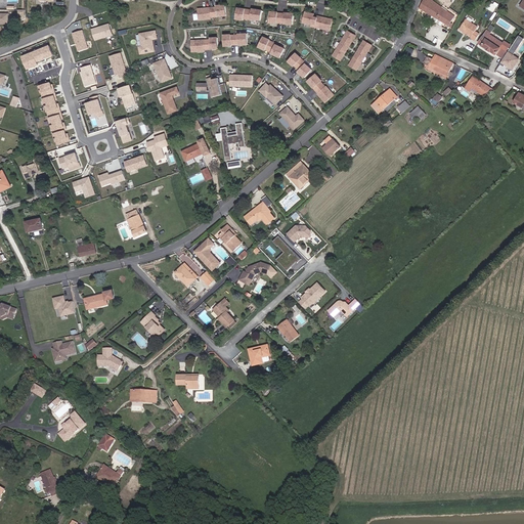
[(450,23),(455,16),(432,0),(424,0),(420,8),(433,16),(444,23),(449,26),(450,23)]
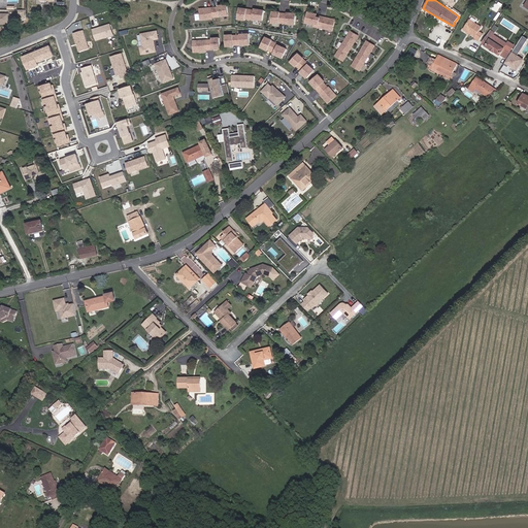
[(497,12),(500,6),(498,5),(493,2),(490,7),(497,12)]
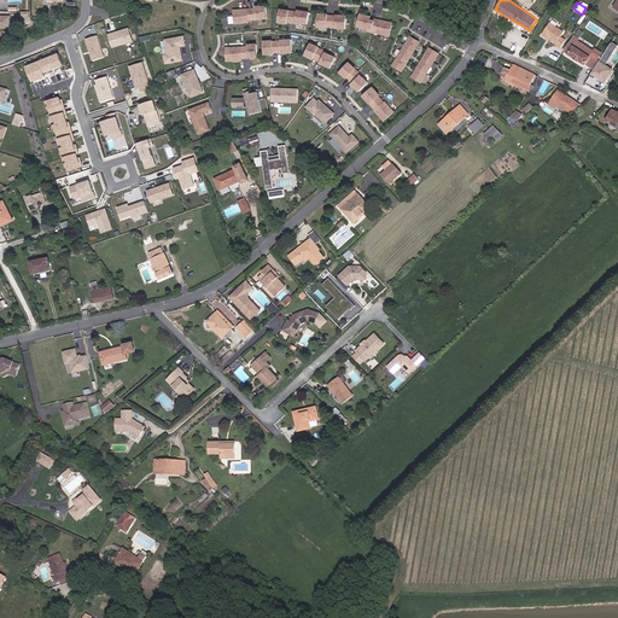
[(268,19),(267,6),(256,7),(257,9),(234,11),(235,24),(249,23),(249,21),(268,19)]
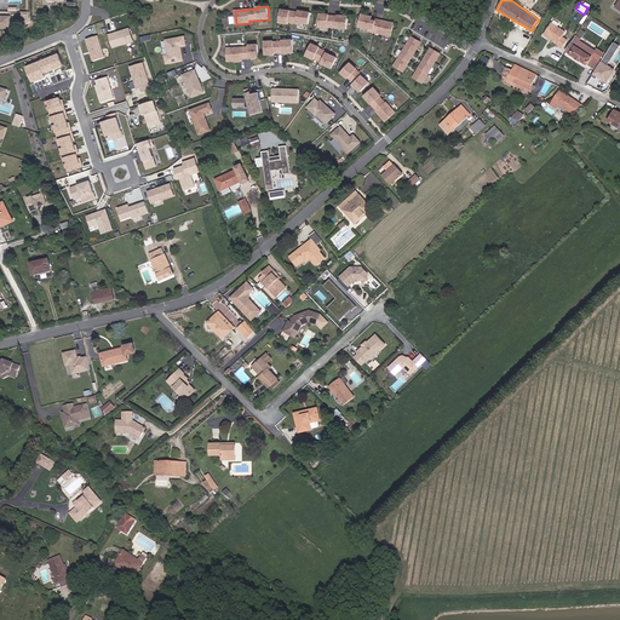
[(309,24),(310,13),(299,11),(299,12),(282,10),(280,23),(288,24),(288,22),(298,23),(298,22),(309,24)]
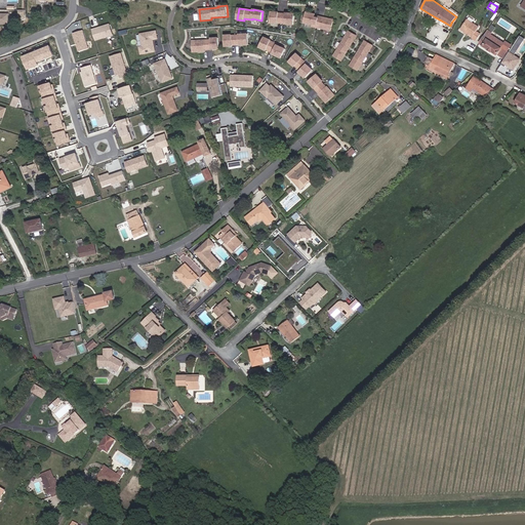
[(293,25),(294,14),(286,13),(286,14),(279,13),(279,12),(272,12),(271,23),(278,24),(278,23),(285,24),(293,25)]
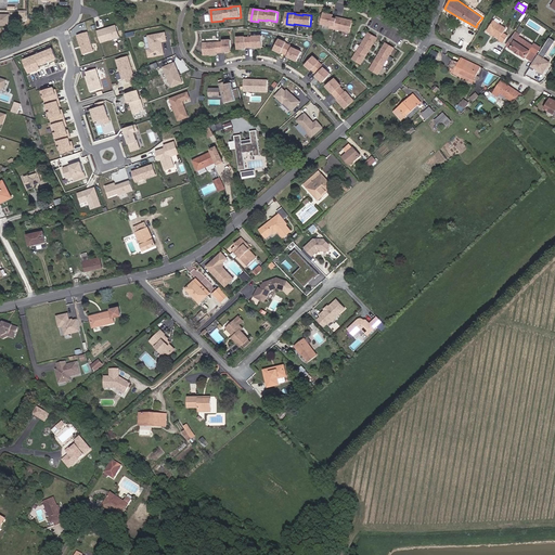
[(350,33),(352,21),(340,18),(340,20),(333,18),(334,15),(324,13),(322,24),(331,26),(331,28),(350,33)]
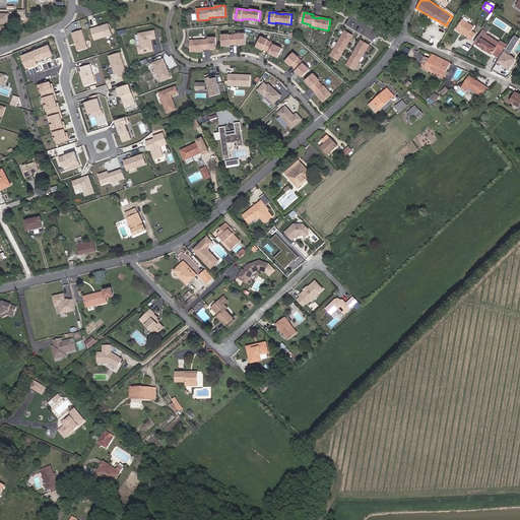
[(441,22),(430,16),(428,19),(439,25),(441,22)]
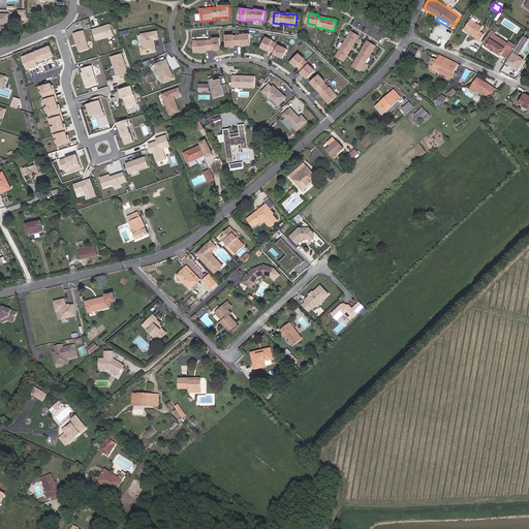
[(479,32),(483,27),(470,20),(464,29),(476,37),(475,38),(480,41),(485,34),(479,32)]
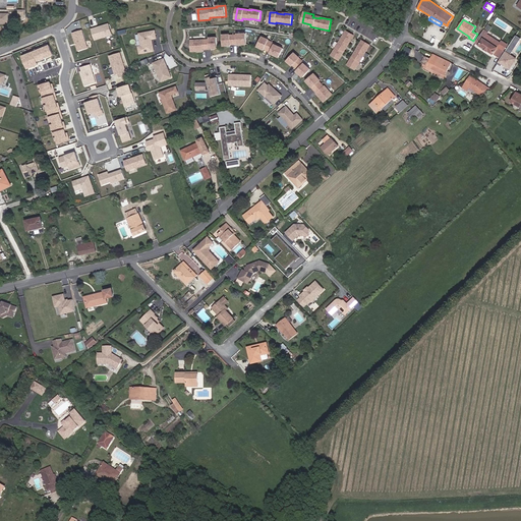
[(108,23),(91,29),(95,40),(112,35),(108,23)]
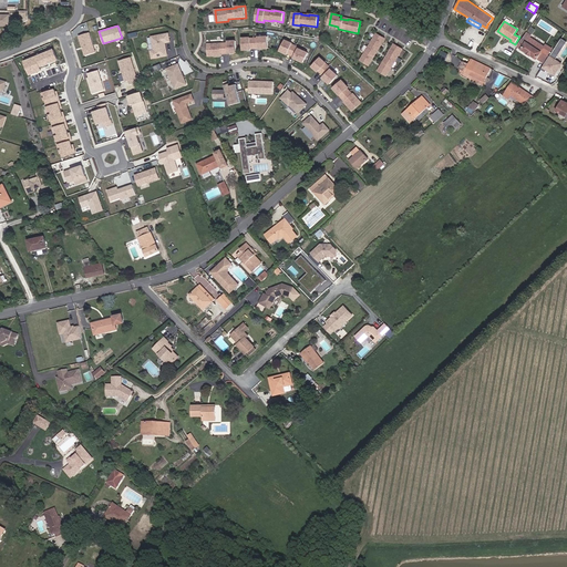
[(89,31),(76,35),(84,57),(95,52),(89,31)]
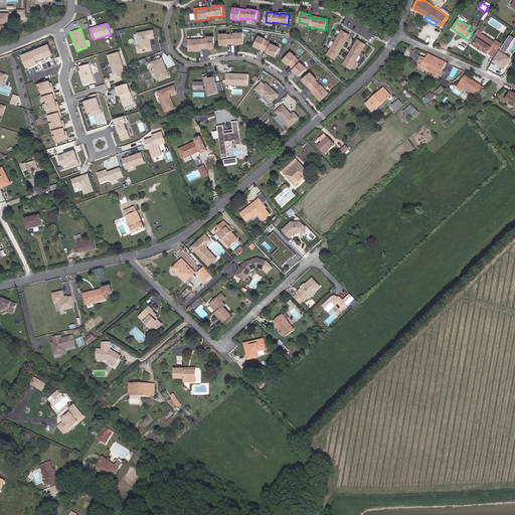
[(482,34),(483,32),(479,29),(471,42),(494,57),(501,46),(499,45),(501,43),(497,41),(496,43),(482,34)]
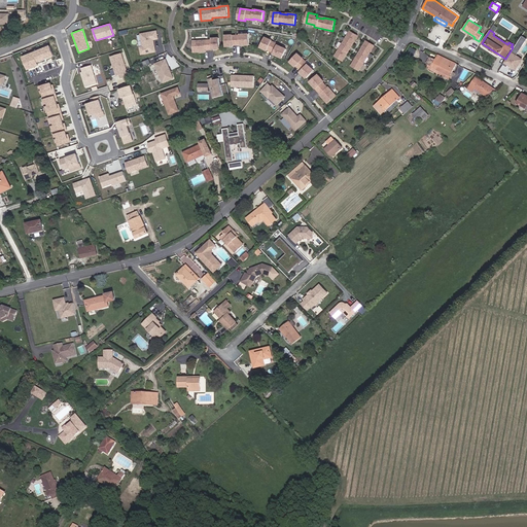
[(154,43),(154,40),(159,39),(156,31),(142,34),(144,46),(141,47),(142,55),(155,51),(154,43)]
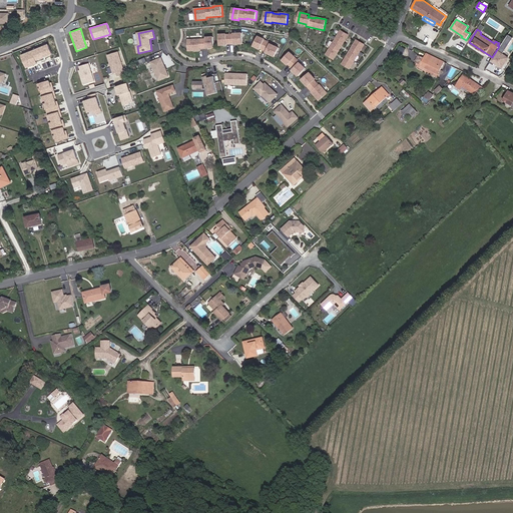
[(334,59),(349,35),(341,30),(327,54),(334,59)]
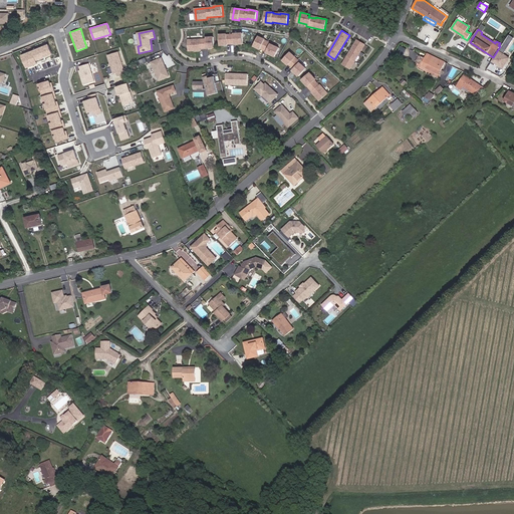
[(243,44),(242,33),(234,34),(234,35),(227,35),(227,34),(220,35),(221,45),(227,45),(227,44),(235,43),(235,44),(243,44)]
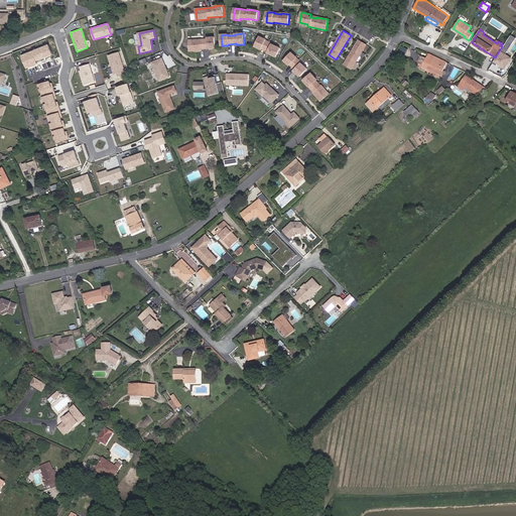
[(503,50),(508,52),(515,37),(511,34),(503,50)]
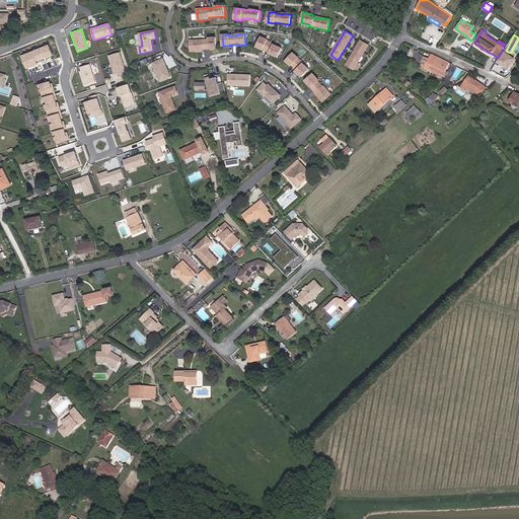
[(281,48),(274,44),(267,41),(267,40),(261,36),(256,47),(263,50),(264,49),(270,52),(269,54),(277,57),(281,48)]
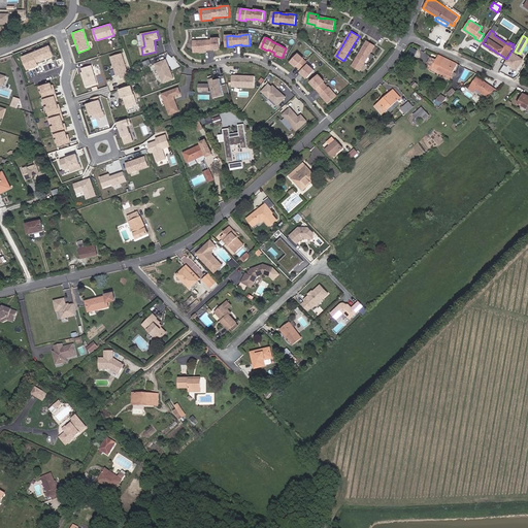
[(220,50),(220,38),(212,38),(212,40),(194,41),(194,53),(205,52),(205,50),(220,50)]
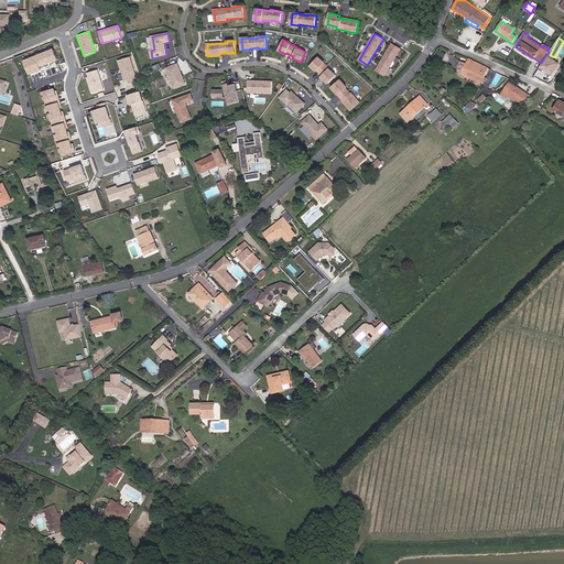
[(384,76),(401,49),(392,44),(377,71),(384,76)]
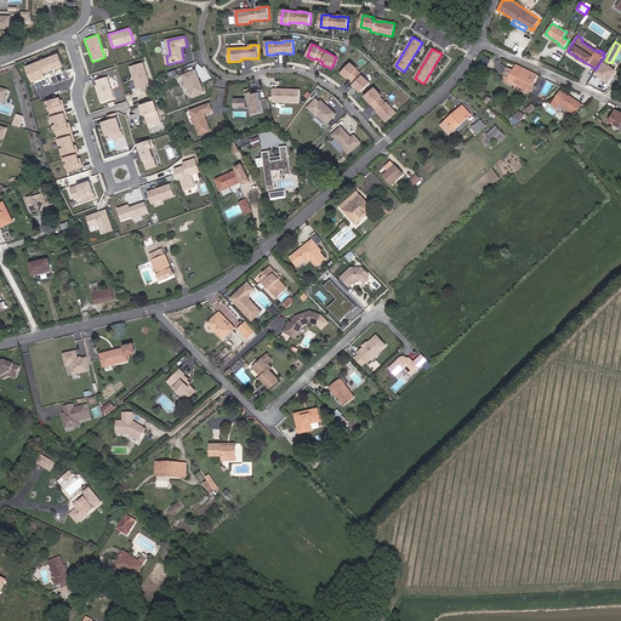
[(57,53),(24,67),(30,83),(45,78),(44,74),(62,67),(57,53)]
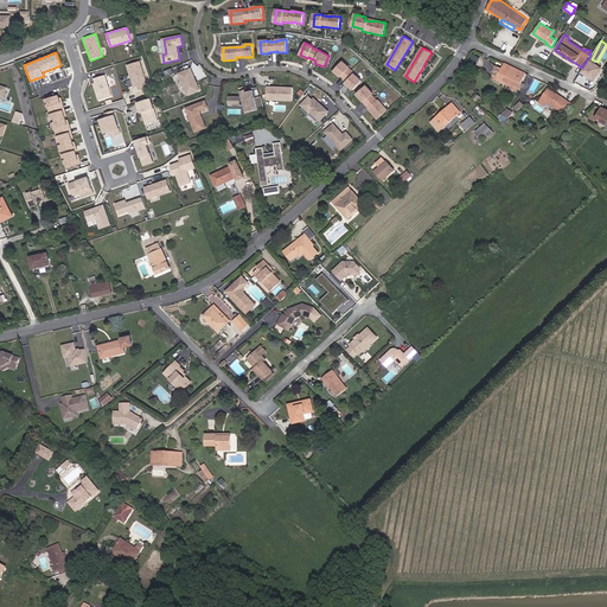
[(477,66),(480,58),(473,55),(468,62),(477,66)]
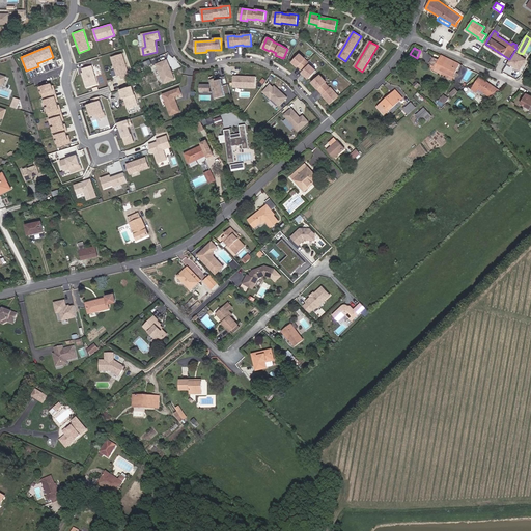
[(520,71),(526,59),(514,52),(507,63),(520,71)]
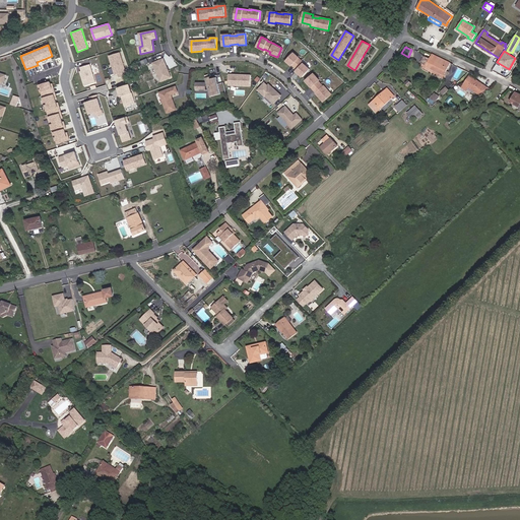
[(126,71),(120,52),(108,56),(115,74),(117,74),(122,72),(126,71)]
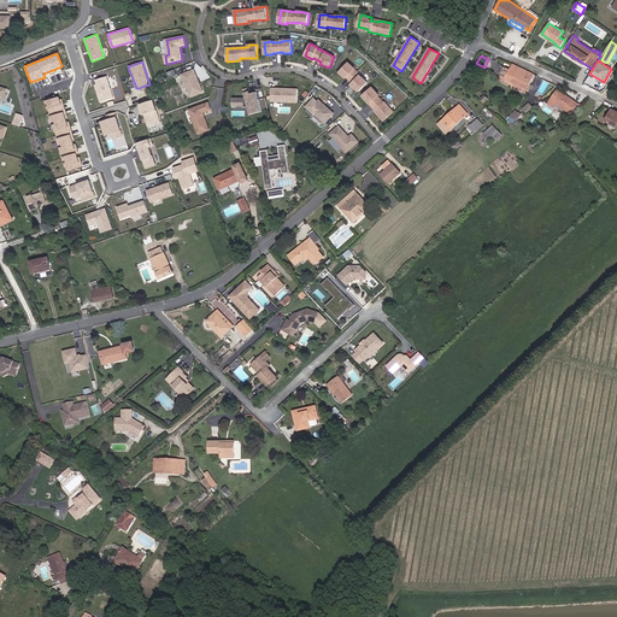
[(368,82),(360,76),(354,69),(348,63),(340,72),(346,78),(347,77),(353,83),(352,86),(359,92),(368,82)]
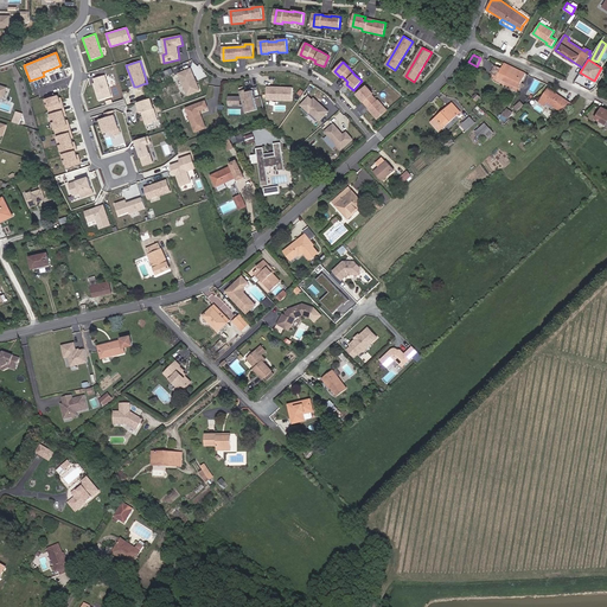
[(522,83),(526,74),(504,63),(502,69),(498,76),(519,87),(522,83)]
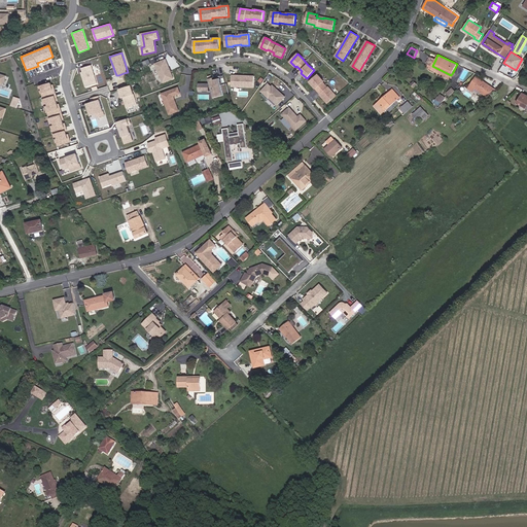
[(432,66),(435,60),(429,57),(426,64),(432,66)]
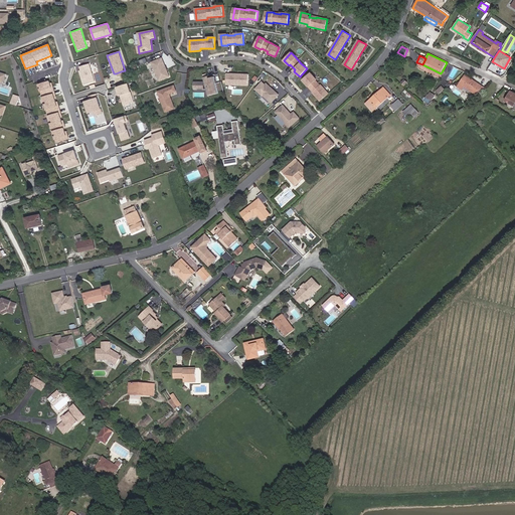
[(170,76),(162,58),(152,62),(160,80),(170,76)]
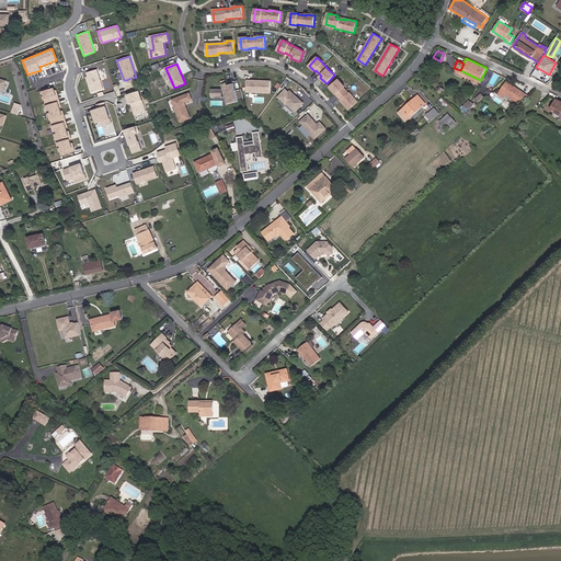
[(103,90),(96,69),(83,73),(90,93),(103,90)]
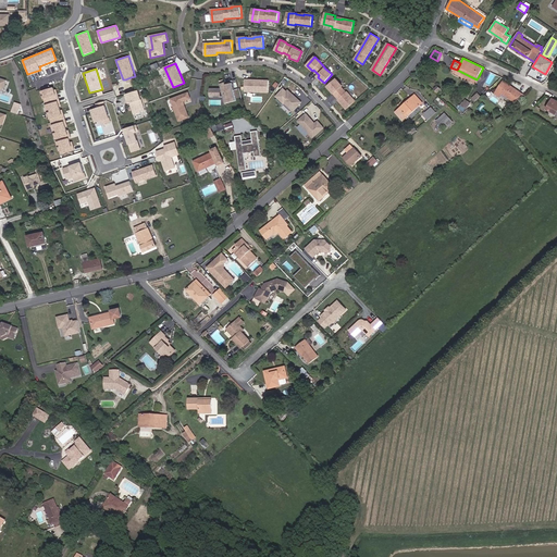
[(269,93),(269,81),(245,79),(245,91),(269,93)]
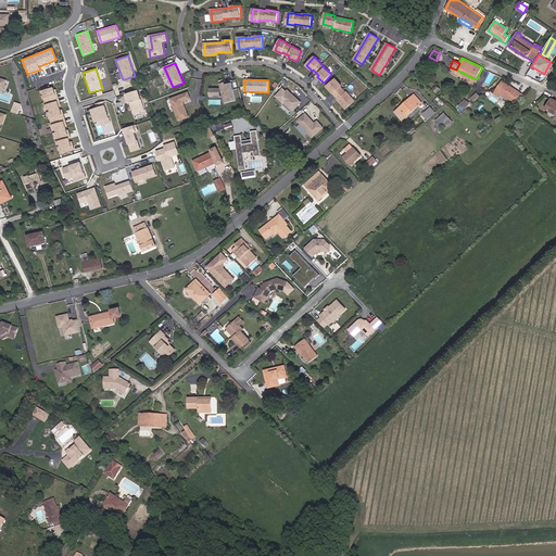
[(345,92),(341,87),(341,86),(336,79),(327,87),(338,99),(338,100),(345,109),(354,101),(346,92),(345,92)]
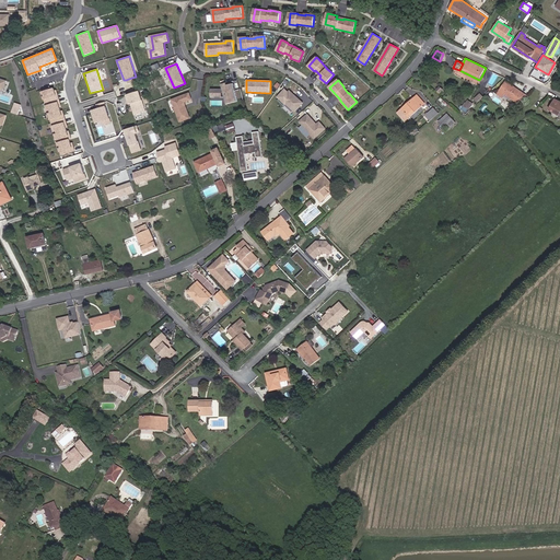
[(523,92),(517,89),(516,90),(511,85),(511,84),(505,81),(499,91),(512,100),(514,96),(516,97),(523,92)]
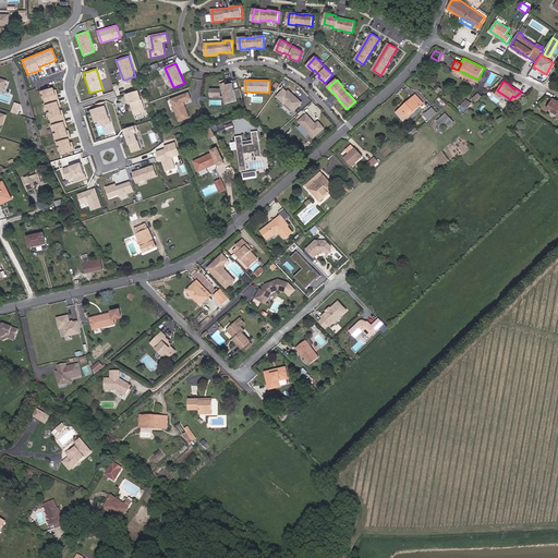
[(237,100),(233,91),(232,84),(225,85),(225,83),(221,84),(222,88),(214,88),(214,97),(225,97),(225,98),(226,98),(228,104),(237,100)]
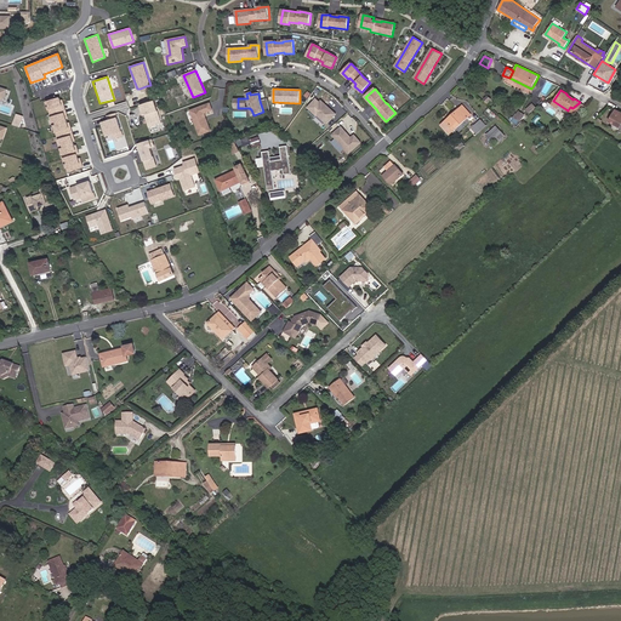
[(58,101),(58,97),(44,102),(67,172),(83,167),(80,158),(78,159),(75,153),(78,153),(75,146),(73,146),(72,142),(75,141),(69,123),(66,123),(64,119),(68,118),(62,100),(58,101)]
